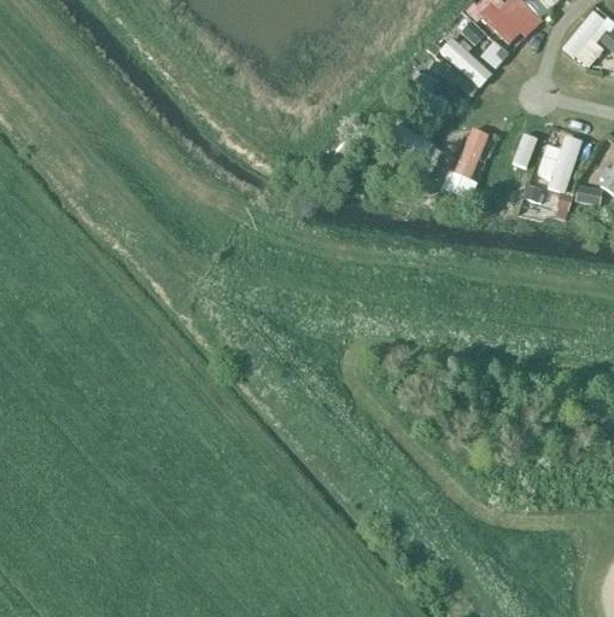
[(519,33),(534,18),(518,0),(514,0),(501,13),(519,33)]
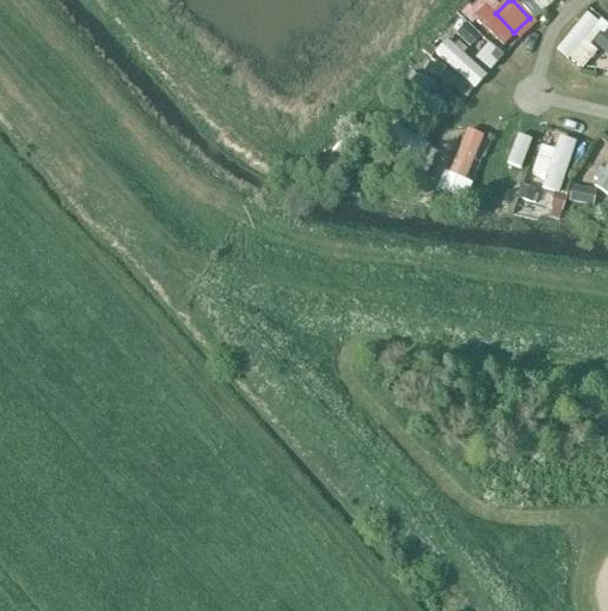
[(535,17),(546,0),(528,0),(523,8),(535,17)]
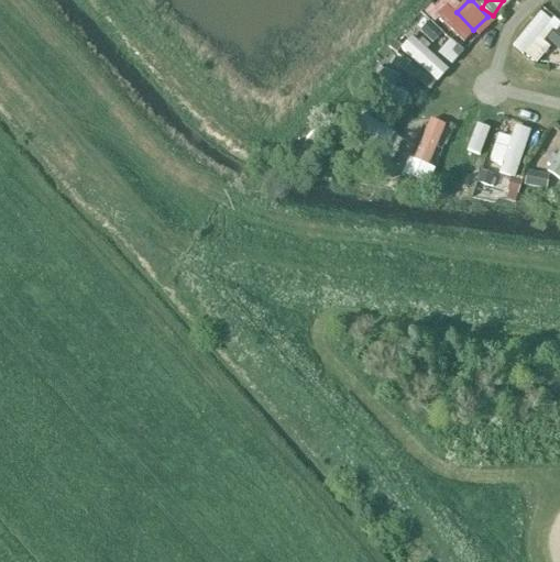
[(465,44),(475,33),(445,4),(435,15),(465,44)]
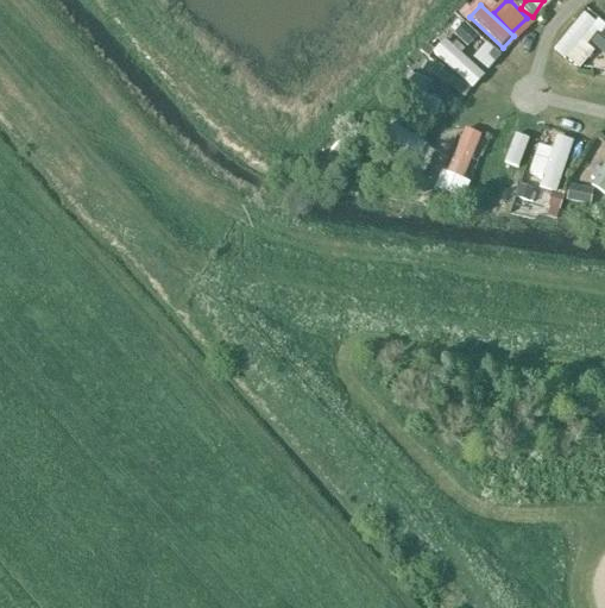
[(553,45),(573,63),(599,35),(604,38),(604,25),(586,8),(553,45)]
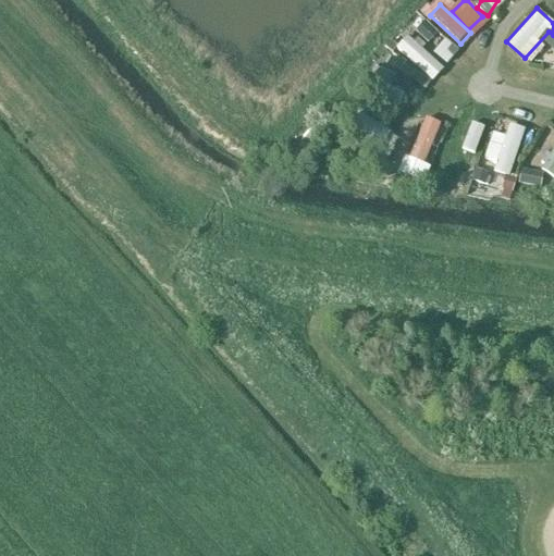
[(395,47),(434,83),(446,70),(407,34),(395,47)]
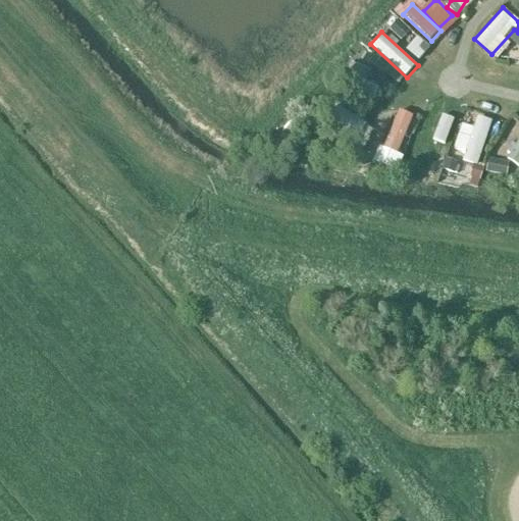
[(393,115),(406,125),(413,115),(400,106),(393,115)]
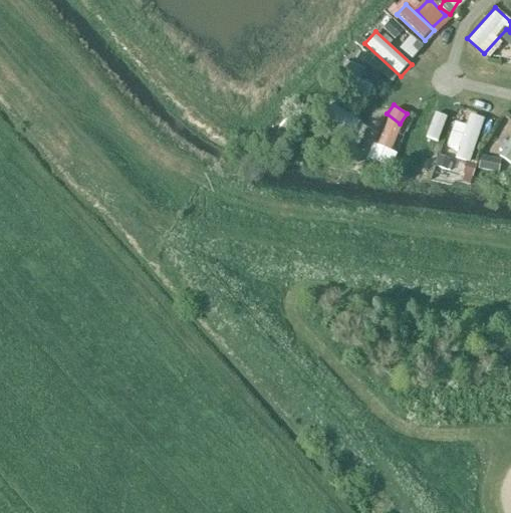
[(362,140),(368,122),(335,110),(329,129),(362,140)]
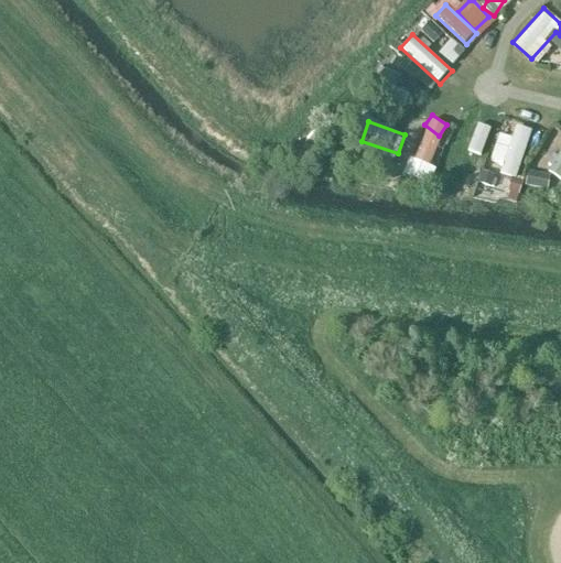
[(491,160),(519,168),(531,127),(515,122),(511,134),(498,131),(491,160)]
